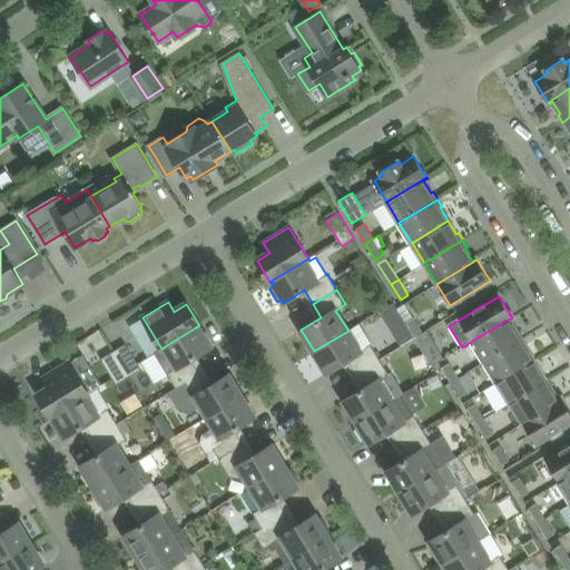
[(406,322),(415,337),(423,332),(414,317),(406,322)]
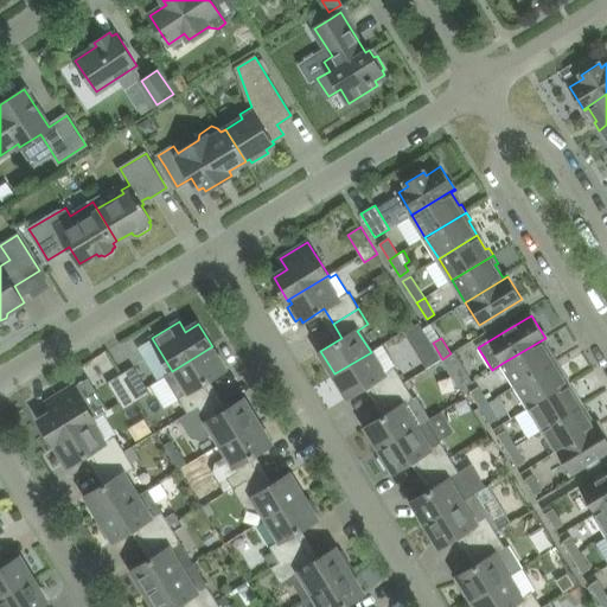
[(547,339),(545,338),(503,363),(517,385),(557,360),(553,352),(550,355),(542,342),(547,339)]
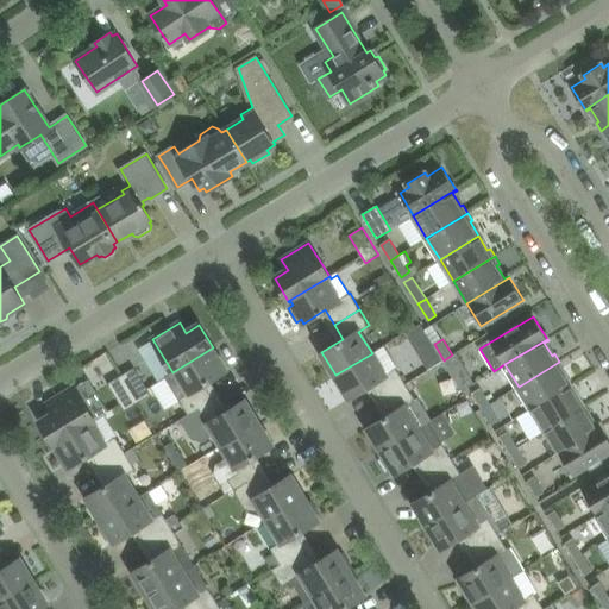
[(213,347),(165,377),(188,414),(214,399),(205,384),(226,370),(213,349),(213,347)]
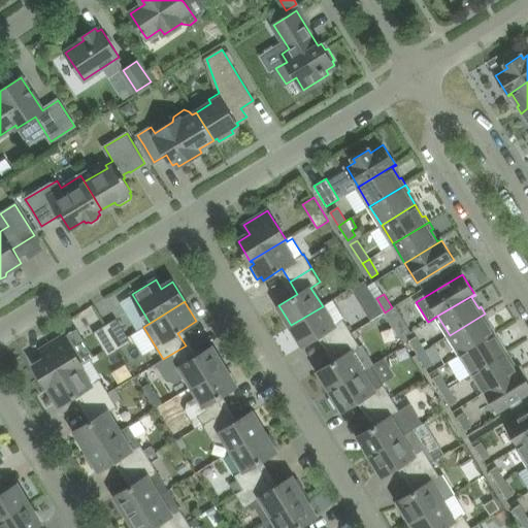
[(392,307),(385,312),(391,322),(401,316),(395,305),(392,307)]
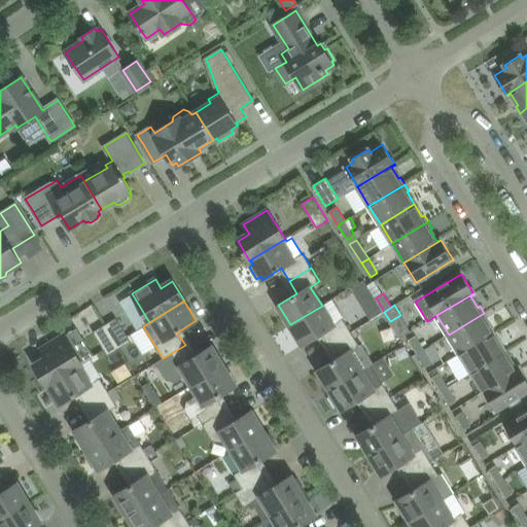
[(334,324),(322,306),(290,324),(303,345),(321,332),(328,346),(351,332),(343,318),(334,324)]
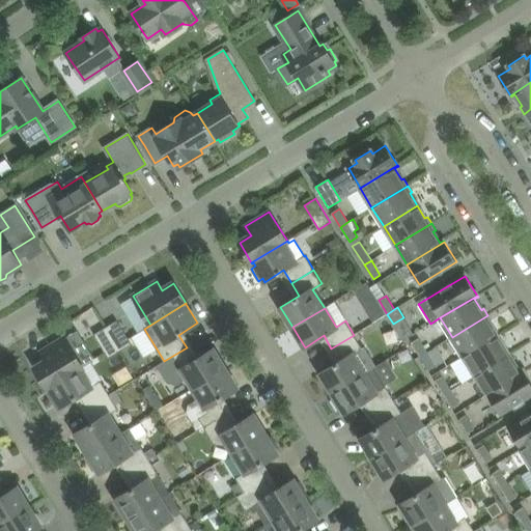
[(492,322),(487,315),(452,337),(464,356),(497,335),(490,323),(492,322)]
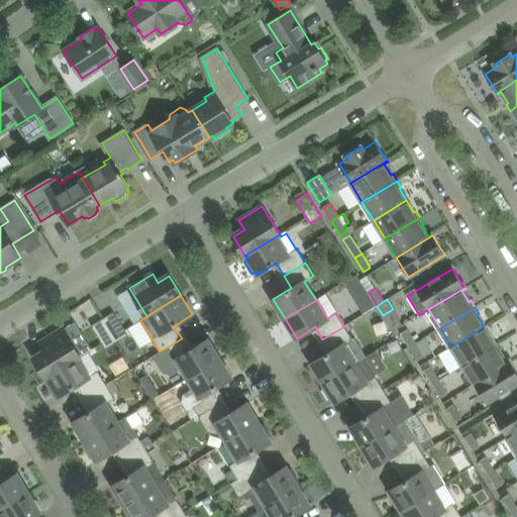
[(114,312),(103,319),(117,341),(128,335),(114,312)]
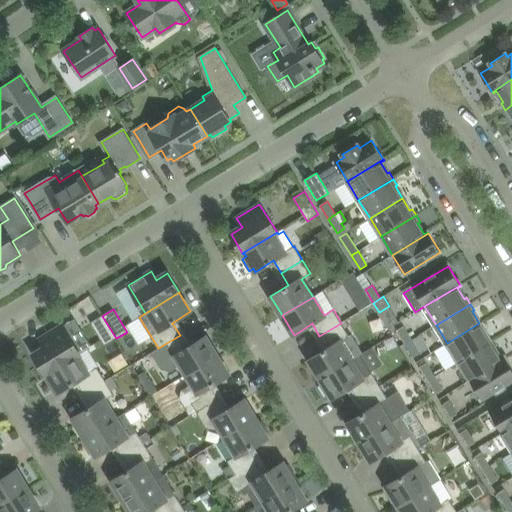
[(116,338),(102,316),(91,323),(105,345),(116,338)]
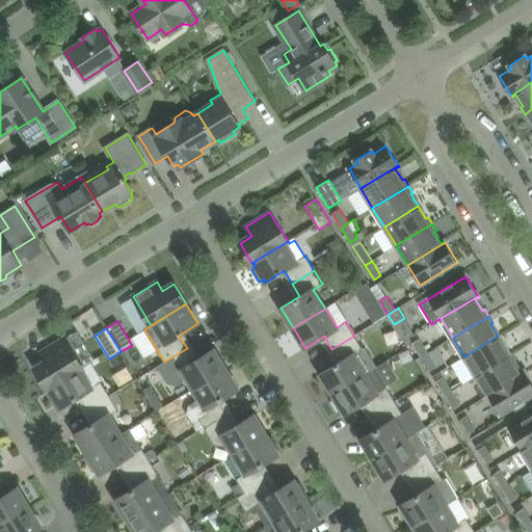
[(334,394),(365,374),(353,355),(363,349),(354,336),(331,349),(340,362),(321,373),(334,394)]
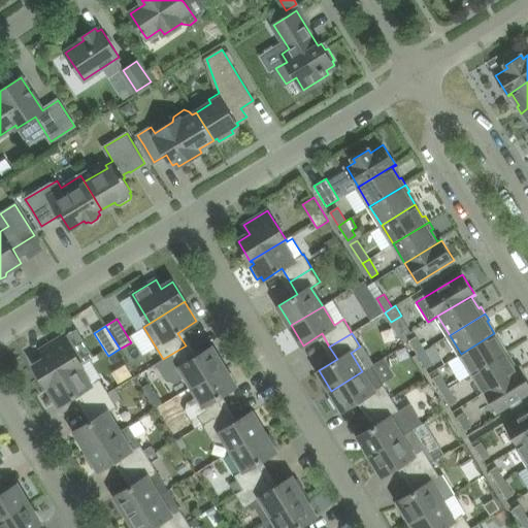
[(501,345),(494,333),(461,354),(472,373),(508,351),(504,344),(501,345)]
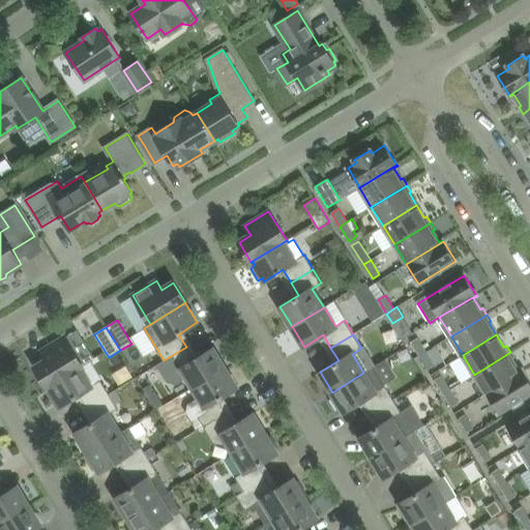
[(35,367),(47,387),(83,365),(65,336),(40,351),(47,360),(35,367)]
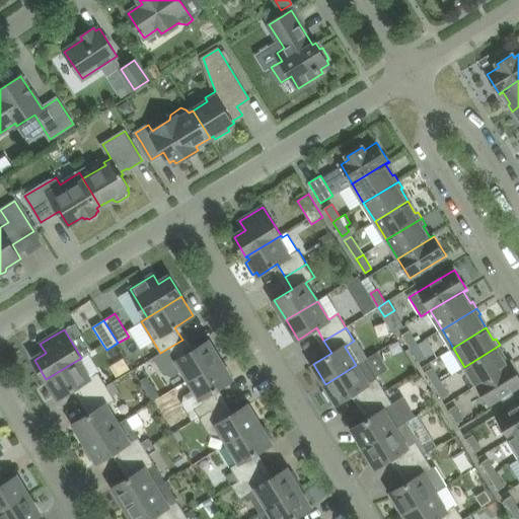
[(402,336),(411,349),(418,344),(410,330),(402,336)]
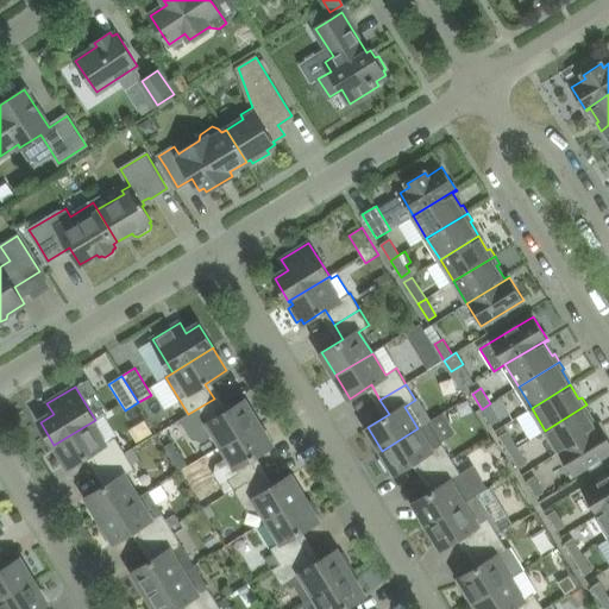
[(223,413),(214,399),(188,414),(181,419),(193,439),(202,441),(214,433),(221,445),(258,422),(244,400),(223,413)]
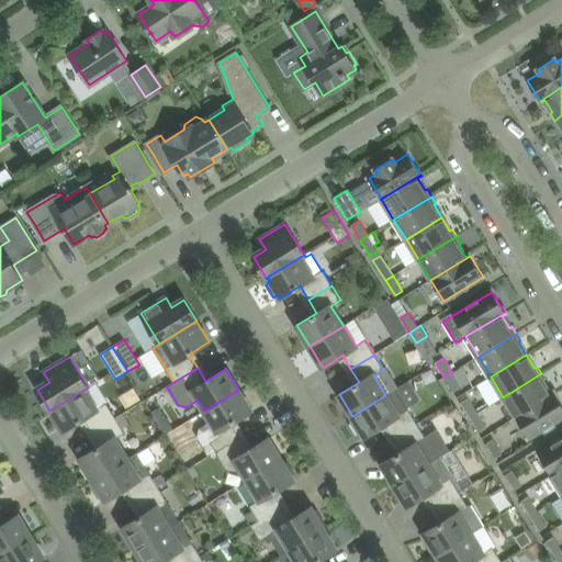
[(462,388),(452,372),(445,378),(453,393),(462,388)]
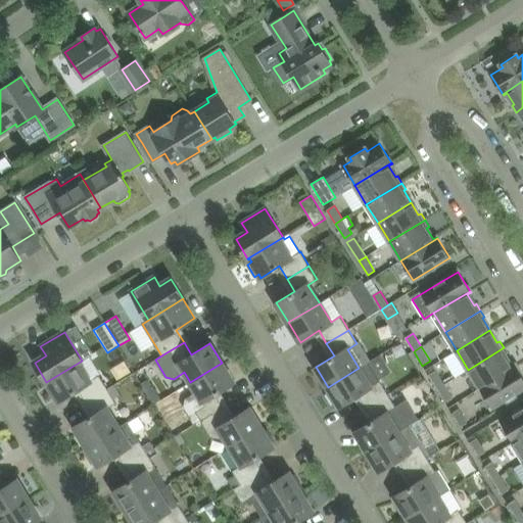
[(507,354),(504,347),(468,370),(479,388),(516,366),(516,365),(512,367),(505,355),(507,354)]
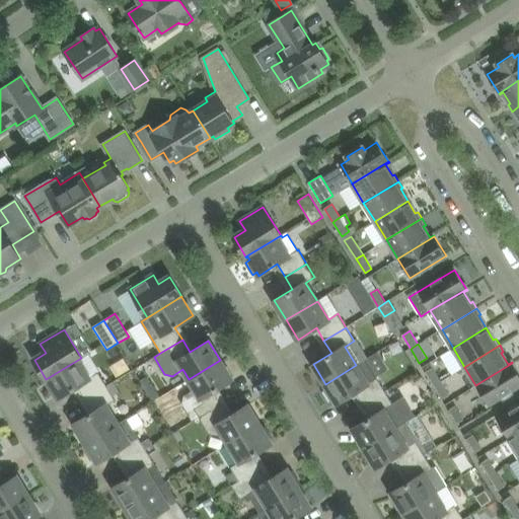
[(85,399),(106,386),(98,372),(89,378),(78,360),(81,358),(46,379),(47,379),(48,379),(59,398),(77,386),(85,399)]
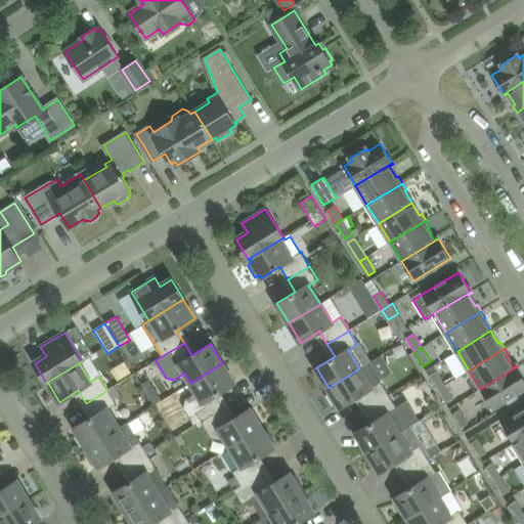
[(389,395),(380,381),(368,362),(359,368),(329,388),(331,392),(328,393),(335,404),(338,403),(340,407),(359,396),(366,408),(389,395)]
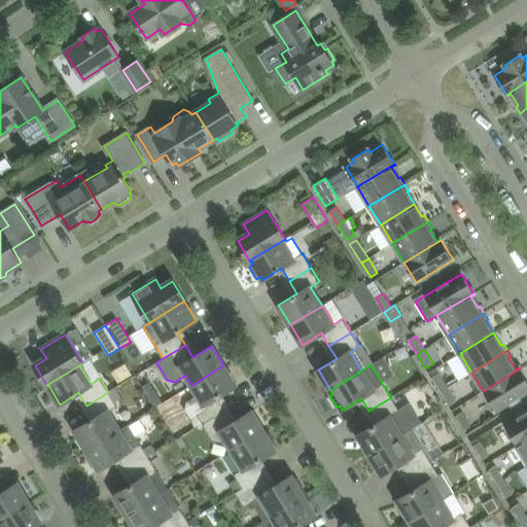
[(236,385),(223,365),(191,385),(198,394),(187,401),(185,412),(196,427),(197,427),(224,410),(217,397),(236,385)]
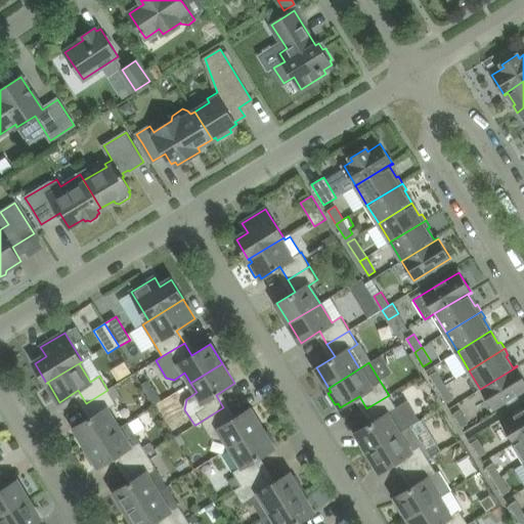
[(523,388),(523,378),(517,366),(480,389),(492,408),(523,388)]
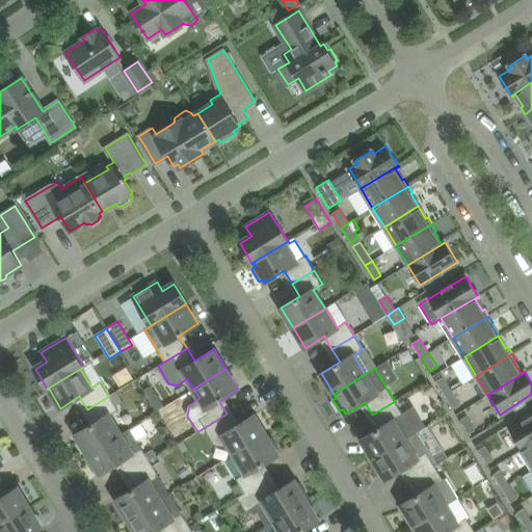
[(435,381),(445,395),(452,391),(444,377),(435,381)]
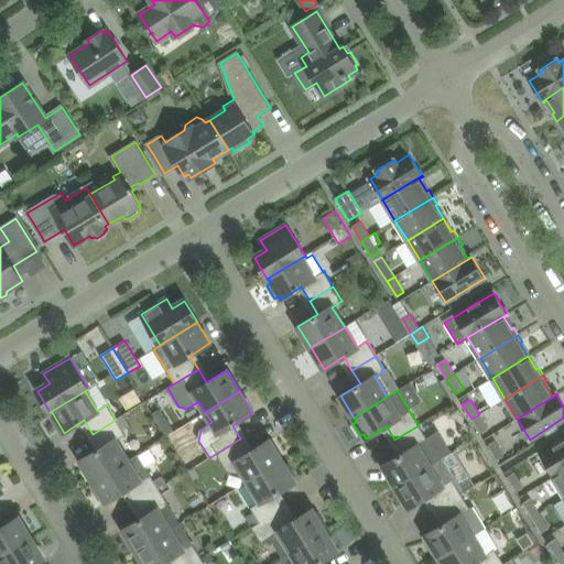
[(489,429),(479,414),(472,419),(480,434),(489,429)]
